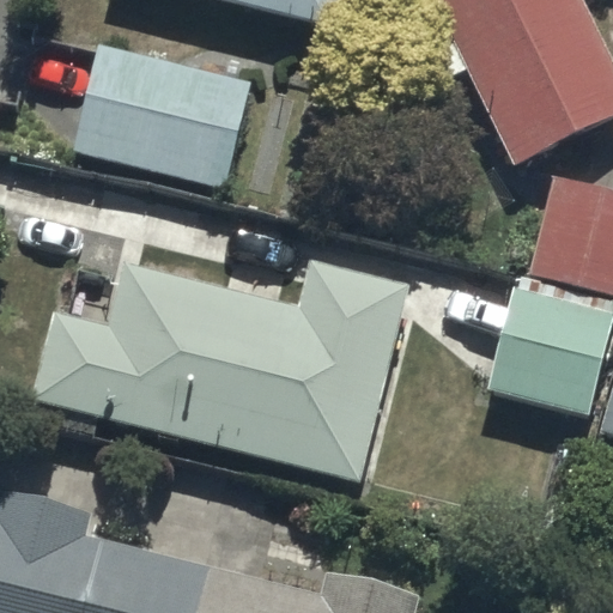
[(214,0),(333,26),(338,0),(214,0)]
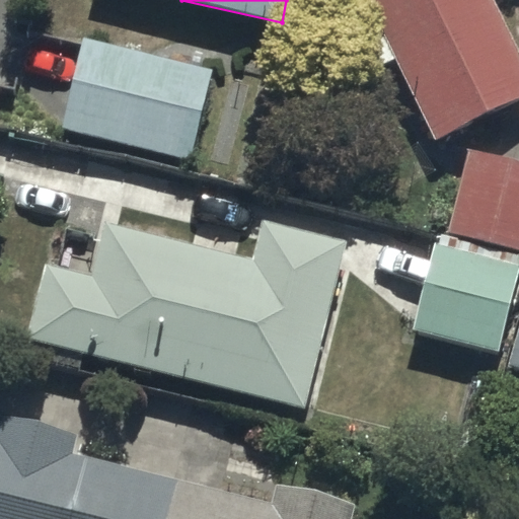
[(365,0),(435,142),(518,99),(518,56),(491,0),(365,0)]
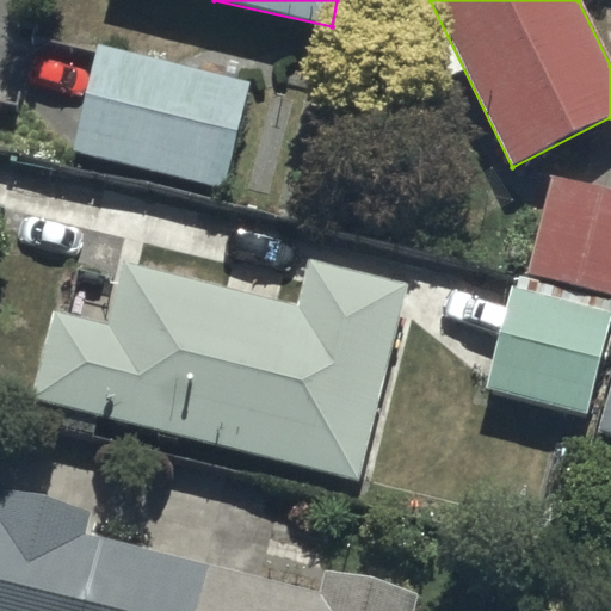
[(229,186),(251,81),(96,45),(71,149),(229,186)]
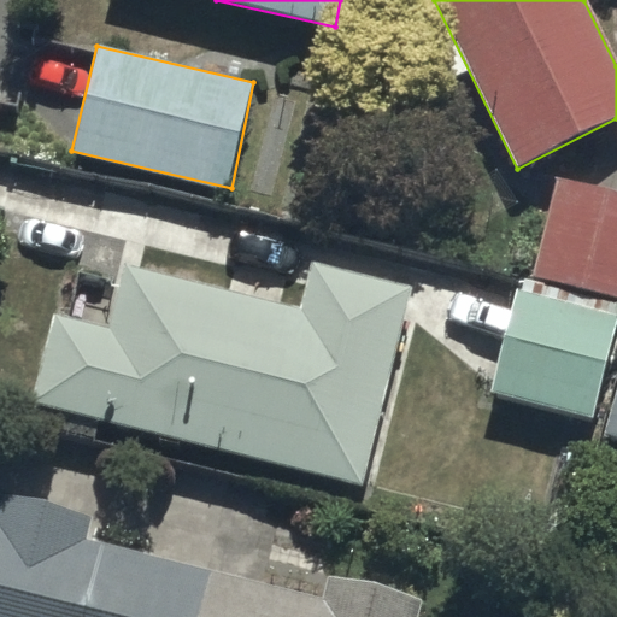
[(616,192),(550,180),(532,278),(616,294),(616,192)]
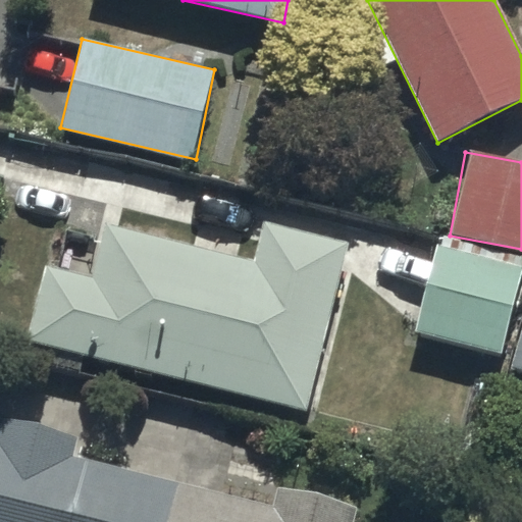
[(305,410),(347,244),(262,222),(252,262),(106,225),(93,280),(43,268),(25,341),(305,410)]
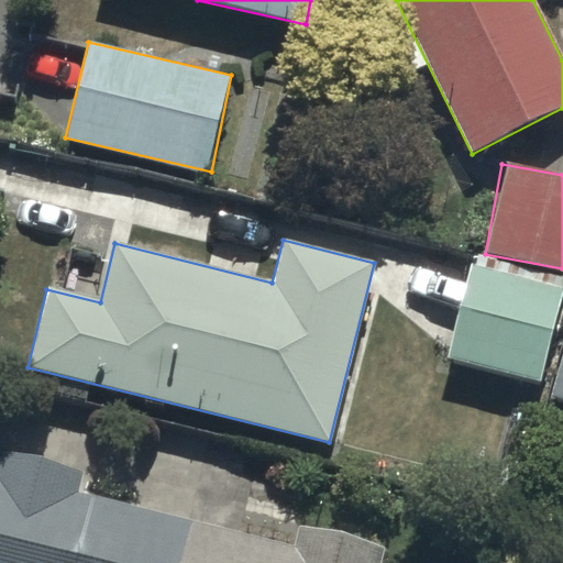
[(562,306),(562,291),(471,272),(452,360),(547,381),(562,306)]
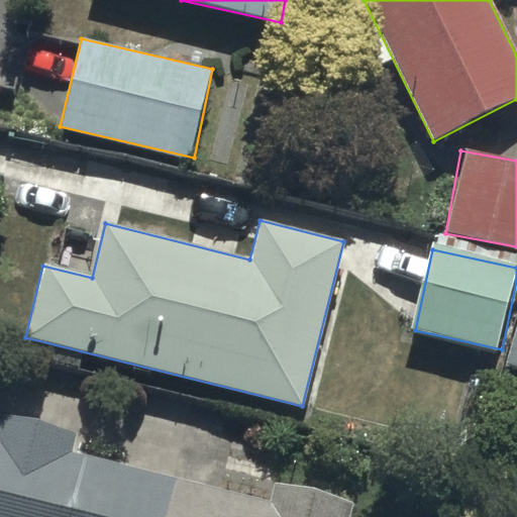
[(516,325),(505,368),(516,371),(516,325)]
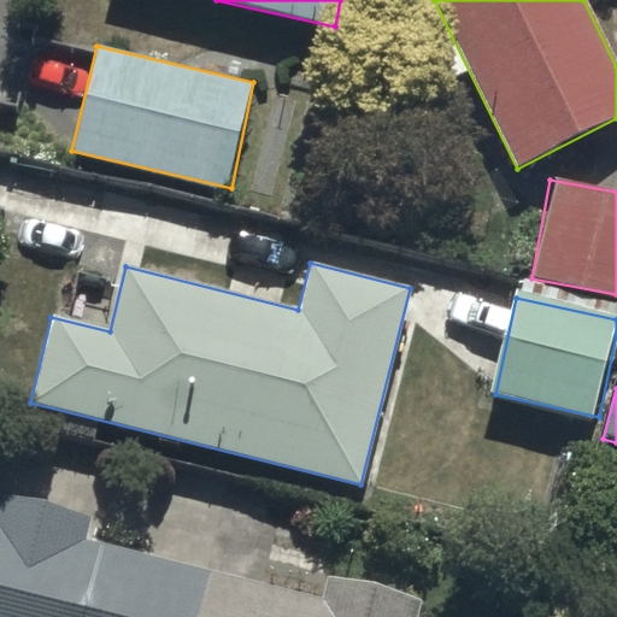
[(0,616),(418,616),(423,600),(330,577),(324,600),(92,542),(98,517),(0,493),(0,616)]
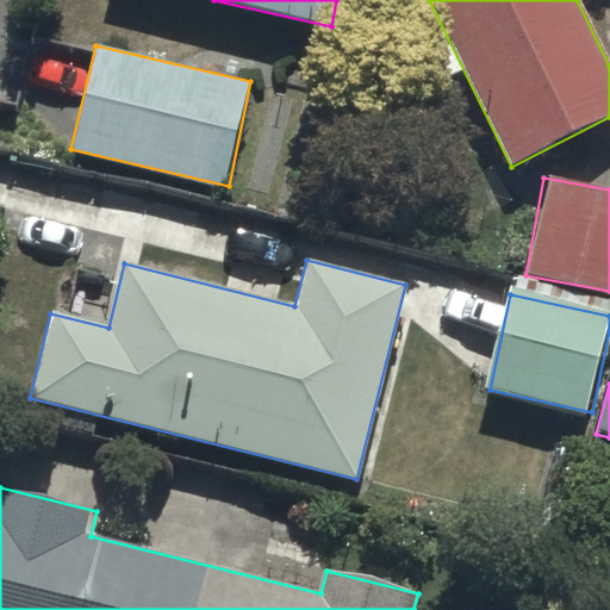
All buildings are outlined.
